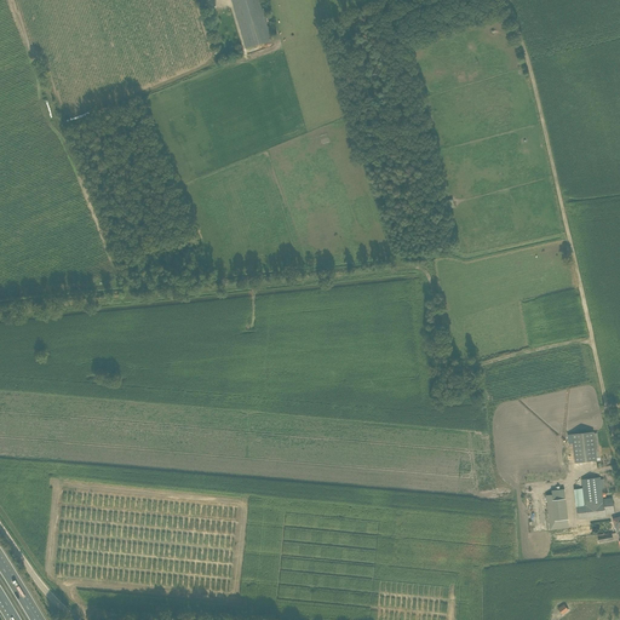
[(231,0),(246,49),(271,41),(259,0),(231,0)]
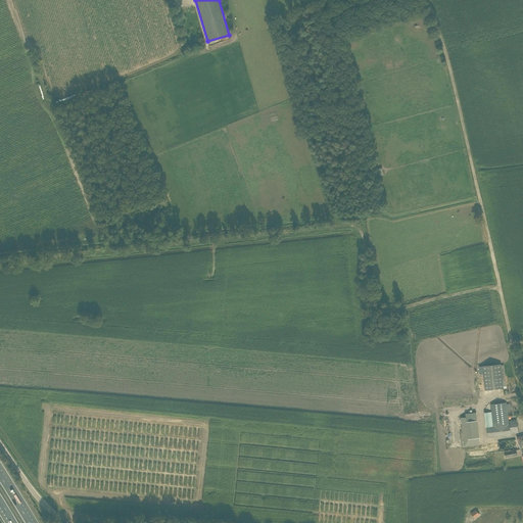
[(485,390),(504,388),(501,365),(482,367),(485,390)]
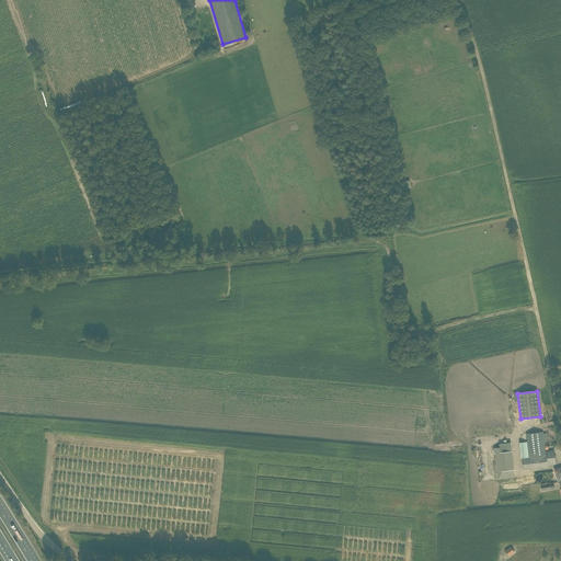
[(548,465),(551,465),(556,464),(554,450),(549,451),(546,451),(547,456),(546,456),(542,432),(527,434),(527,442),(521,443),(522,459),(523,470),(548,467),(548,465)]
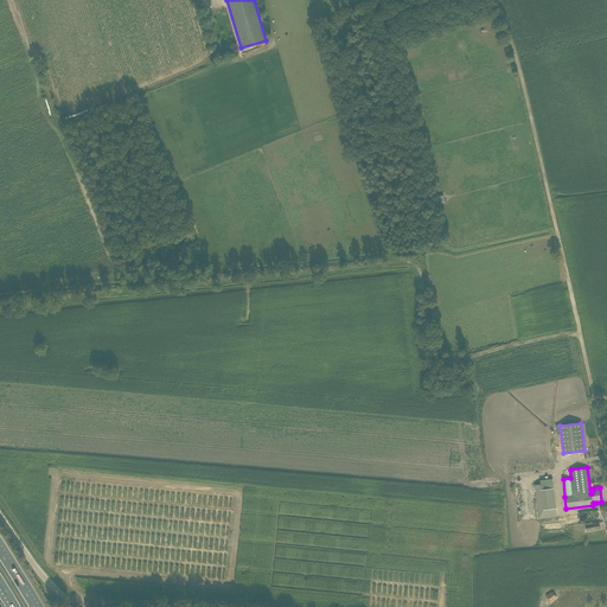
[(557,517),(556,509),(553,480),(540,481),(540,484),(535,485),(537,500),(540,519),(557,517)]
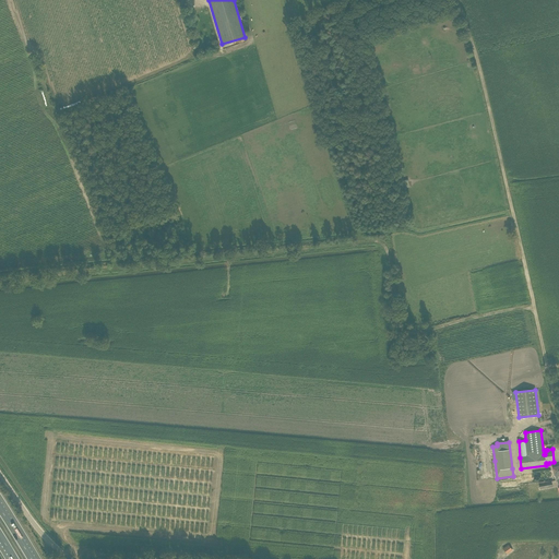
[(513,550),(509,545),(503,548),(508,555),(513,550)]
